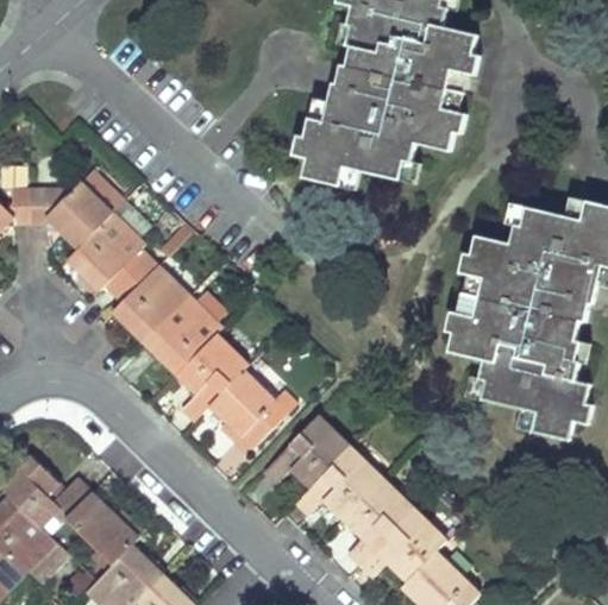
[(406,159),(413,161),(418,143),(452,150),(456,132),(463,133),(468,113),(443,107),(452,70),(476,74),(482,55),(475,52),(480,35),(445,26),(449,6),(442,5),(443,0),(337,0),(337,1),(351,5),(346,24),(351,25),(346,43),(351,45),(346,64),(342,63),(338,81),(333,80),(330,100),(325,120),(311,117),(306,136),(299,133),(294,153),(308,157),(304,176),(342,184),(346,165),(362,169),(401,177),(406,159)]
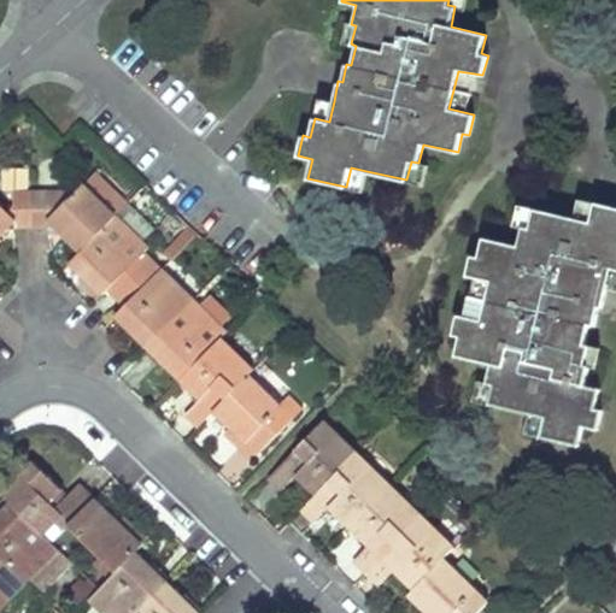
[(95,169),(82,182),(115,214),(128,200),(95,169)]
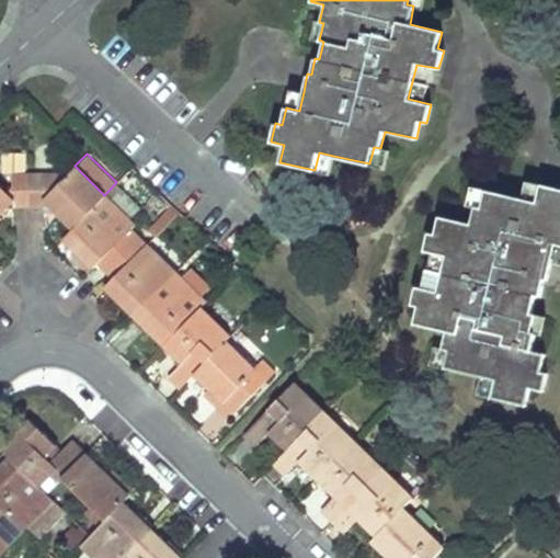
[(27,173),(29,204),(38,204),(44,204),(44,200),(72,228),(104,195),(75,166),(50,191),(44,186),(44,173),(27,173)]
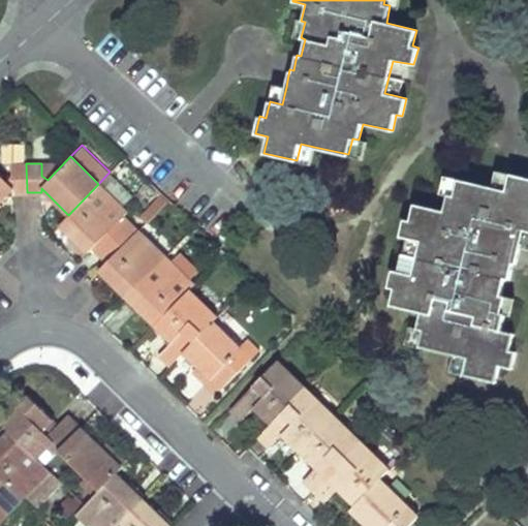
[(18,192),(27,192),(26,163),(11,163),(10,176),(6,180),(0,174),(0,200),(11,189),(12,192),(18,192)]
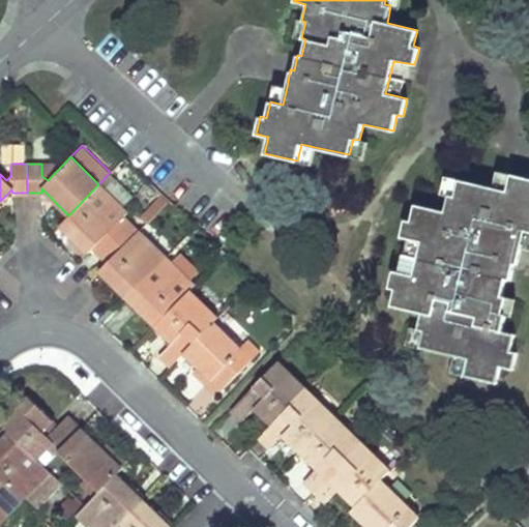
[(528,177),(510,174),(507,191),(493,186),(459,179),(454,196),(448,195),(445,211),(415,205),(411,222),(406,221),(401,237),(422,242),(415,275),(393,270),(389,287),(395,289),(391,305),(421,312),(418,327),(424,329),(420,347),(454,355),(468,358),(464,375),(497,382),(500,367),(512,369),(517,351),(511,350),(515,333),(502,330),(506,314),(502,313),(505,296),(502,296),(506,280),(510,280),(513,263),(518,264),(522,246),(525,231),(528,231),(528,177)]
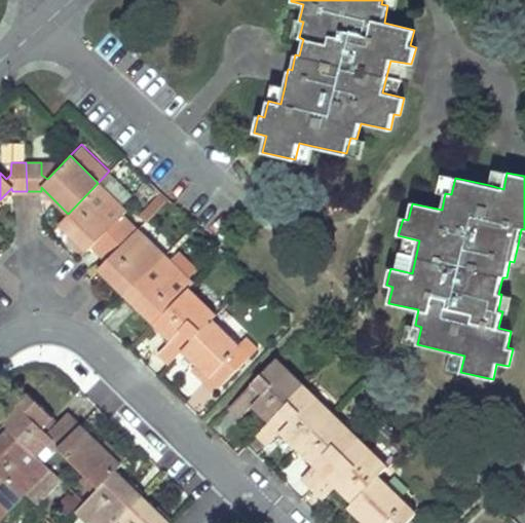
[(132,193),(114,176),(103,188),(115,200),(120,204),(132,193)]
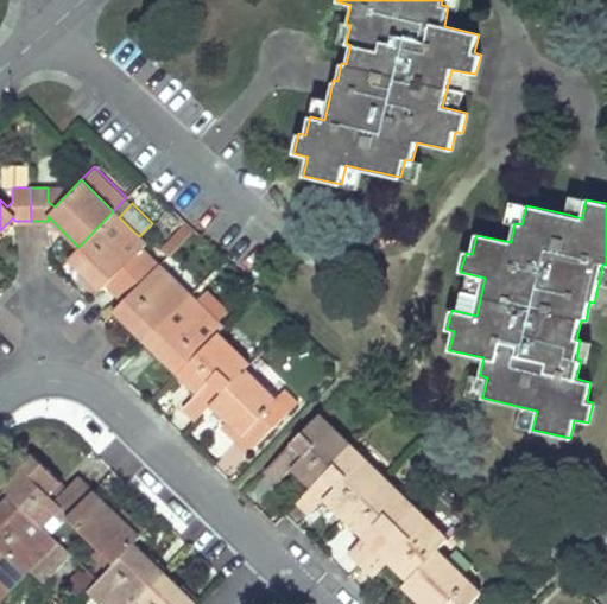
[(170,207),(151,228),(164,240),(183,218),(170,207)]
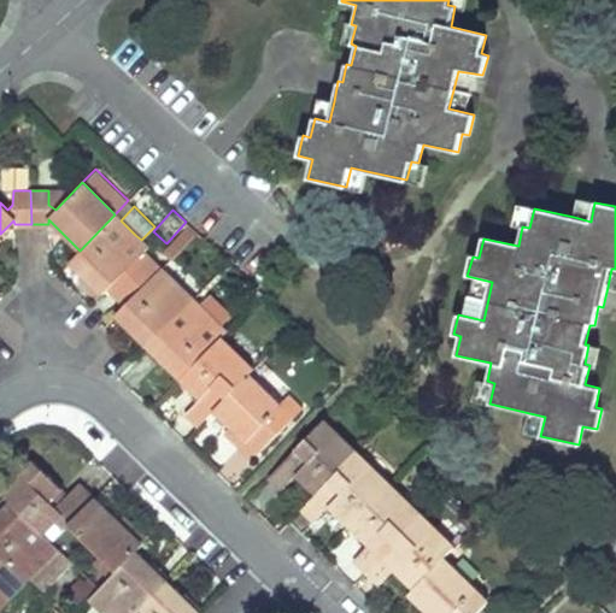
[(115,214),(80,251),(70,260),(103,293),(107,287),(124,304),(152,275),(160,266),(144,251),(147,246),(141,240),(135,235),(121,220),(115,214)]
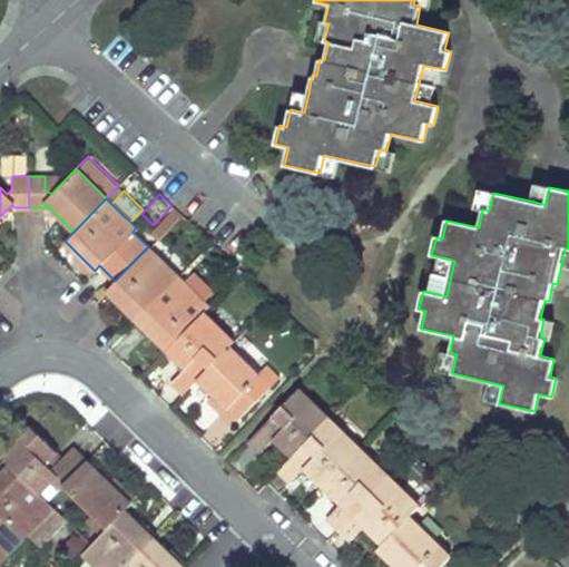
[(115,281),(106,290),(137,319),(178,275),(148,246),(140,254),(115,281)]
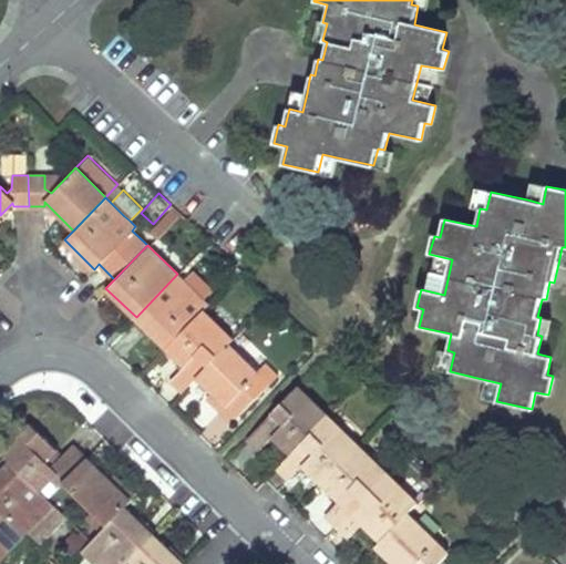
[(194,270),(184,280),(193,289),(204,300),(214,289),(194,270)]
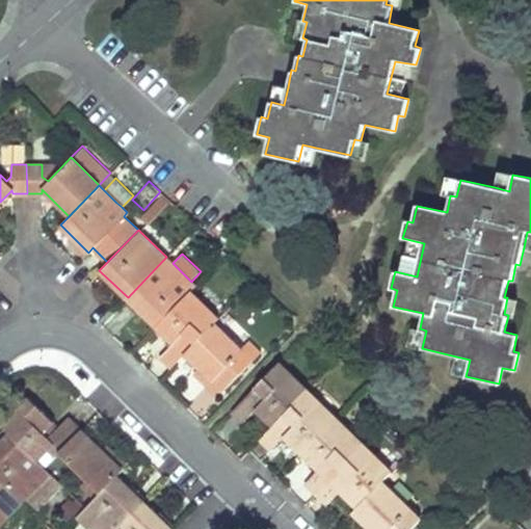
[(137,307),(156,324),(189,290),(194,285),(191,282),(181,271),(173,263),(166,257),(128,297),(137,307)]
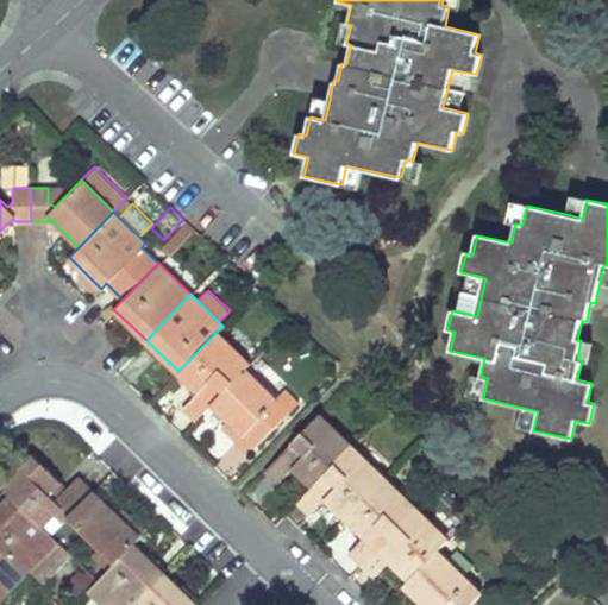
[(211,403),(244,369),(249,364),(217,332),(179,371),(198,390),(183,405),(195,418),(211,403)]
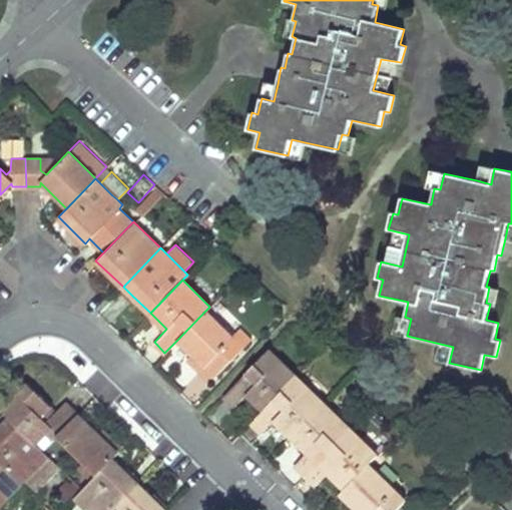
[(232,337),(205,311),(177,340),(190,353),(203,366),(199,370),(204,375),(209,380),(243,347),(232,337)]
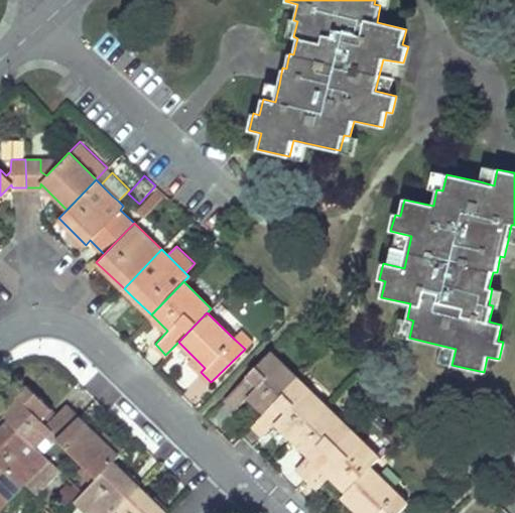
[(245,349),(252,342),(241,331),(234,339),(245,349)]
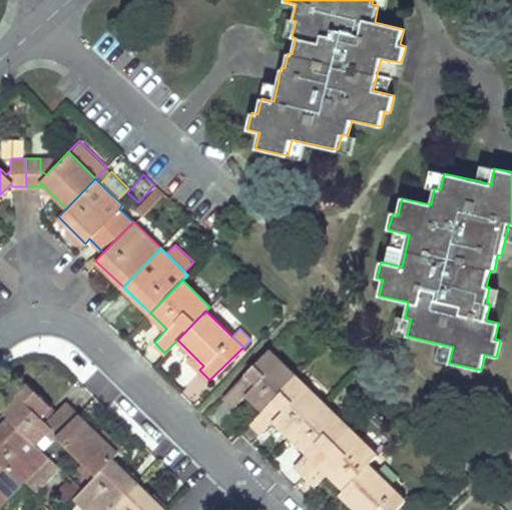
[(245,394),(263,409),(295,376),(268,350),(223,396),(233,406),(245,394)]
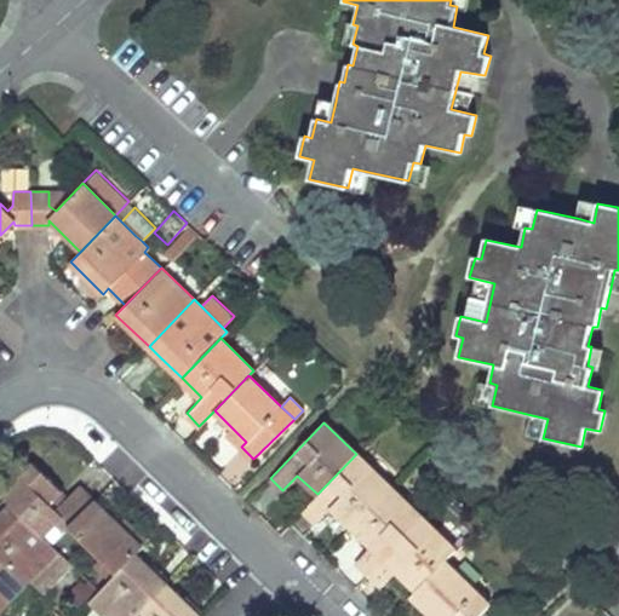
[(246,442),(230,426),(225,432),(241,447),(246,442)]
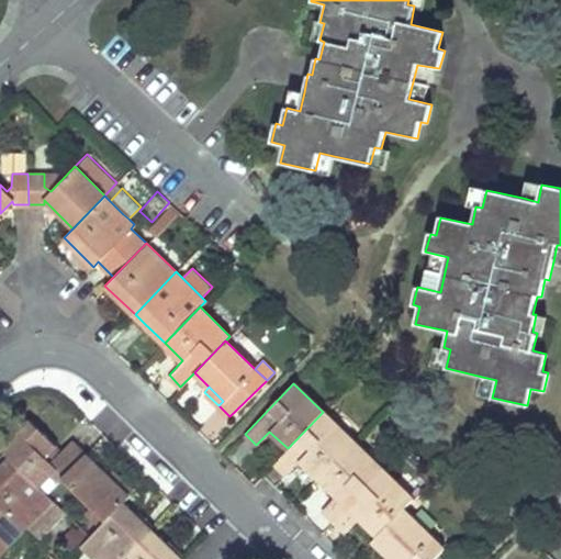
[(323,412),(288,448),(275,462),(287,473),(301,460),(317,478),(352,440),(323,412)]
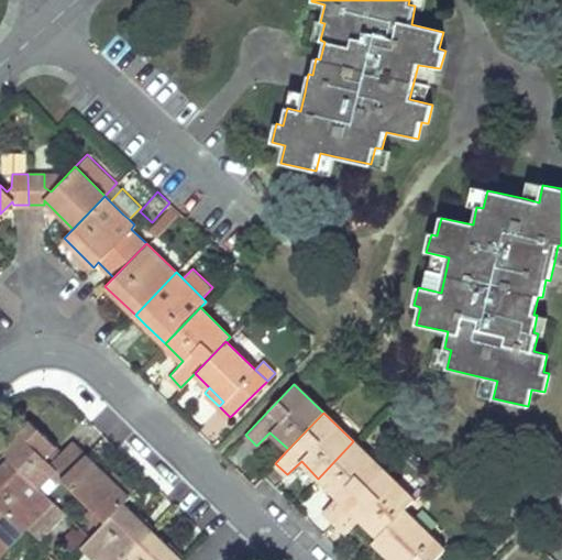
[(2,449),(10,457),(39,485),(52,473),(58,480),(62,478),(85,454),(72,440),(55,457),(50,451),(55,443),(31,419),(2,449)]
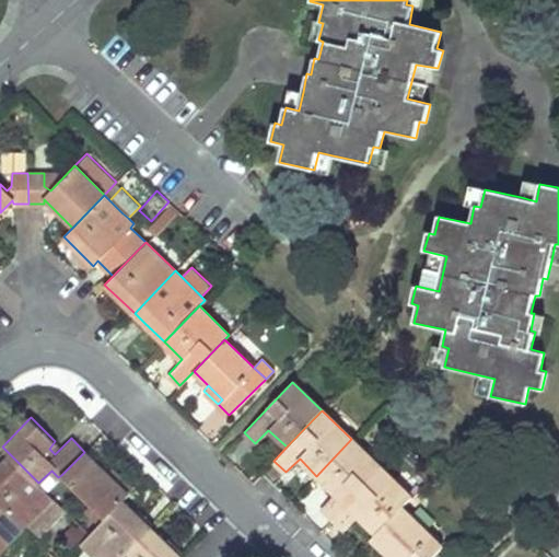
[(321,507),(332,519),(381,468),(351,439),(316,476),(334,494),(321,507)]
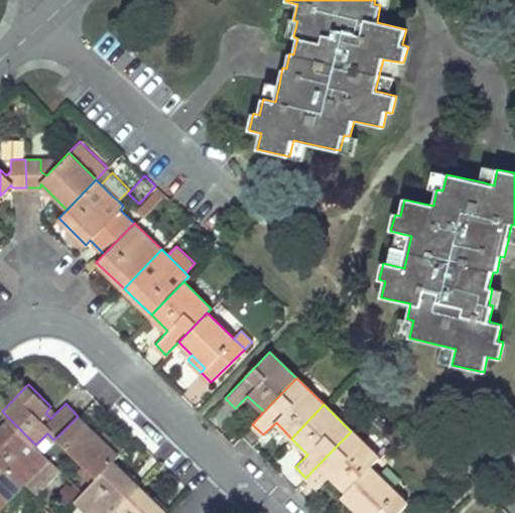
[(98,435),(78,416),(56,437),(84,464),(97,477),(112,462),(118,456),(98,435)]
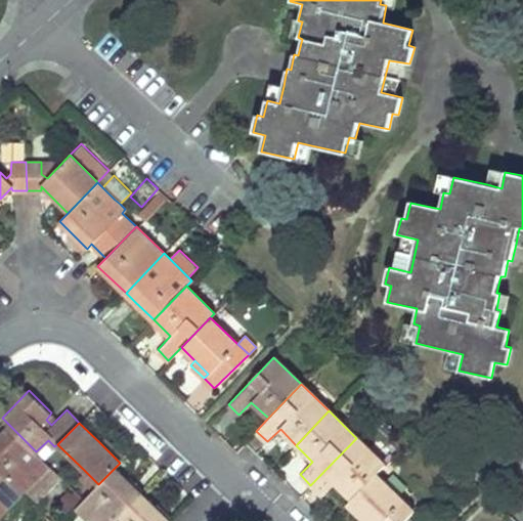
[(36,451),(9,425),(0,434),(0,470),(23,492),(49,464),(36,451)]
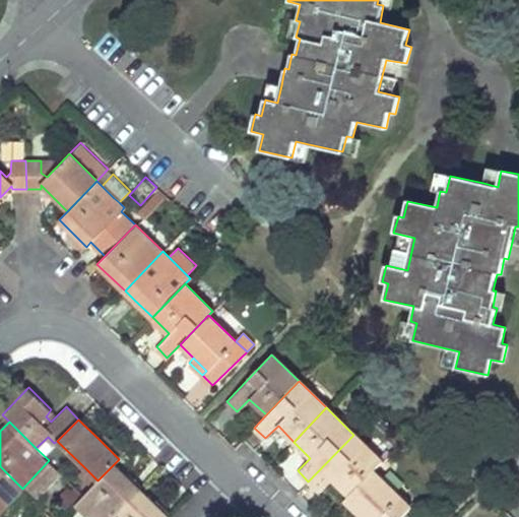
[(104,433),(99,439),(119,459),(125,453),(104,433)]
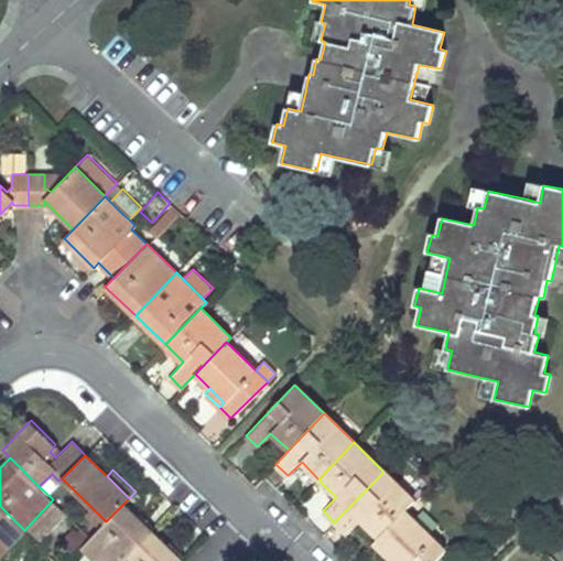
[(378,538),(404,510),(414,502),(383,472),(334,522),(347,535),(360,520),(369,529),(378,538)]
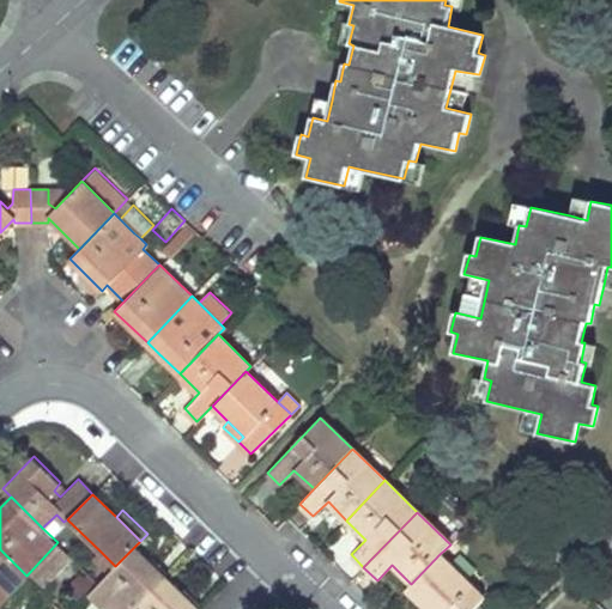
[(135,608),(165,579),(133,548),(115,566),(108,573),(89,594),(104,608),(135,608)]
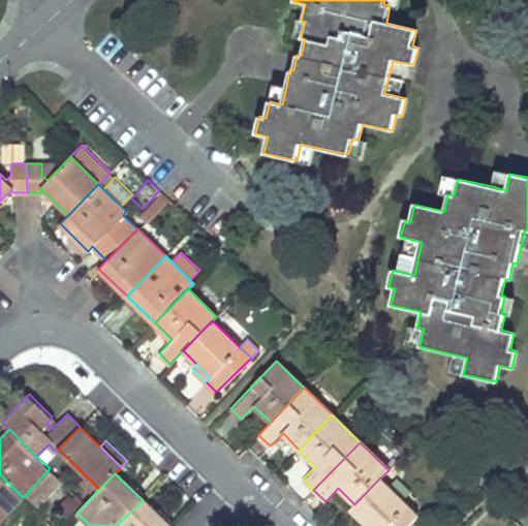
[(0,520),(8,512),(12,507),(21,499),(23,497),(0,474),(0,520)]
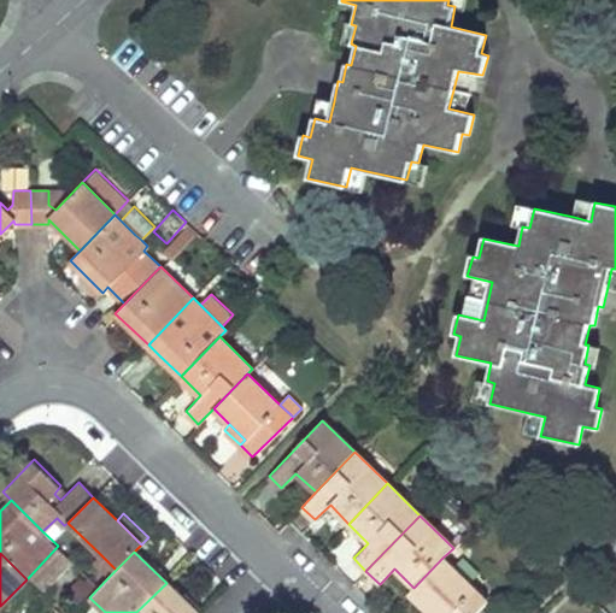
[(109,577),(116,570),(100,554),(93,560),(109,577)]
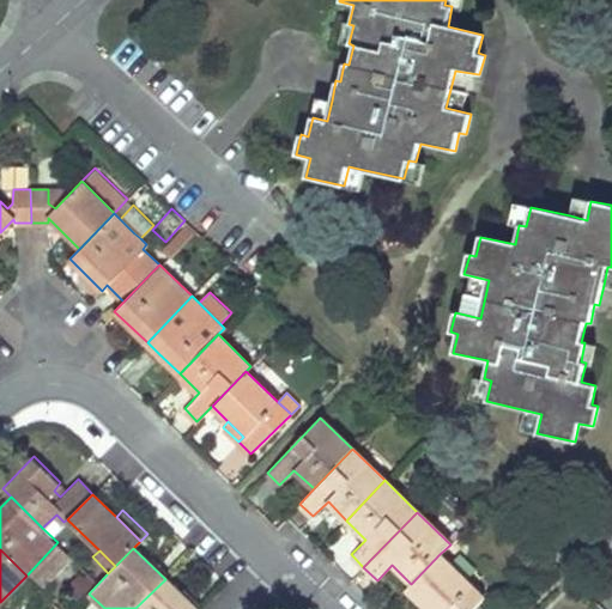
[(472,608),(484,598),(440,554),(411,584),(405,590),(422,606),(424,608),(472,608)]
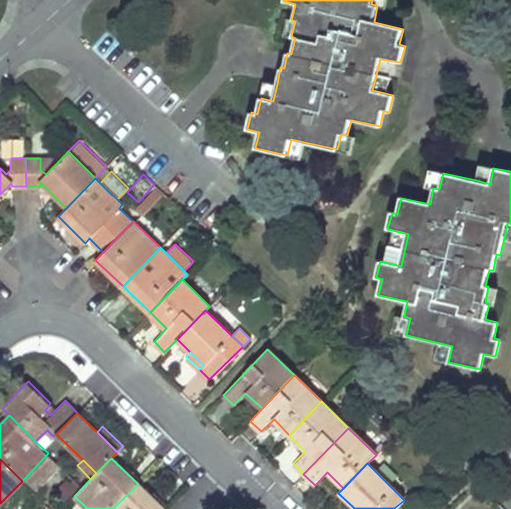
[(164,508),(138,484),(113,508),(164,508)]
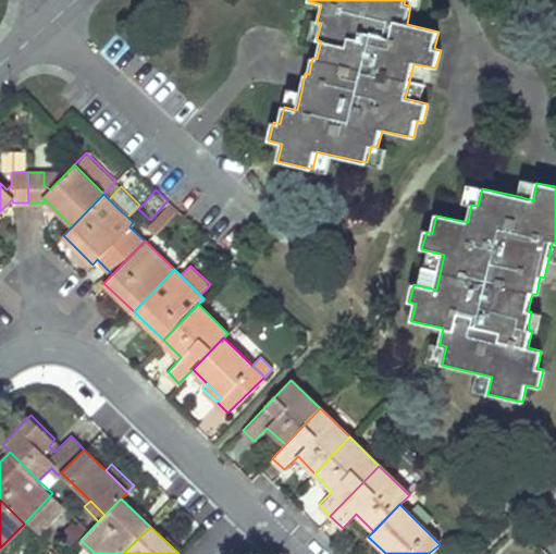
All buildings are outlined.
